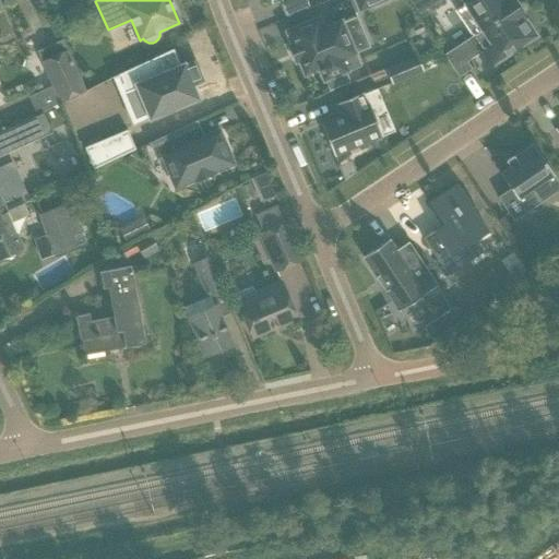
[(294,0),(288,2),(294,13),(325,0),(294,0)]
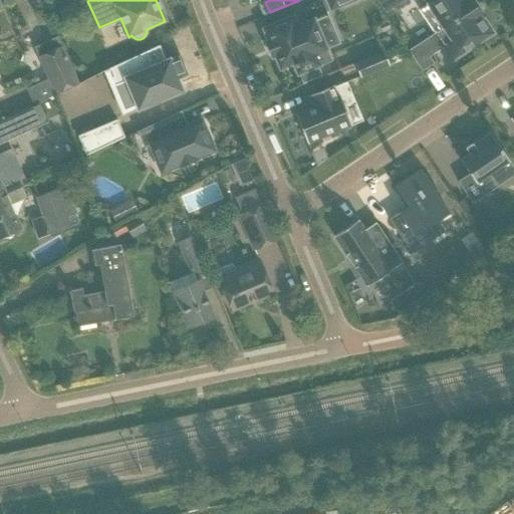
[(355,0),(325,0),(330,11),(355,0)]
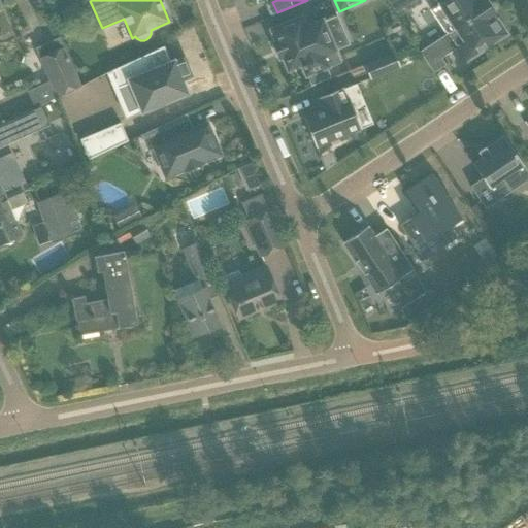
[(396,0),(389,0),(386,2),(394,14),(402,9),(396,0)]
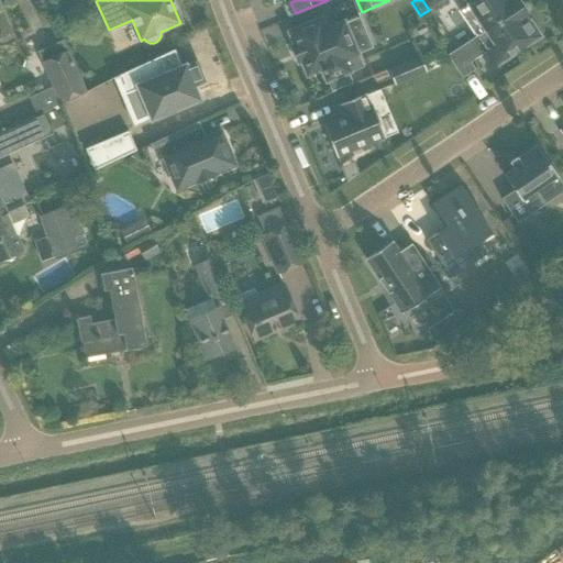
[(464,0),(467,4),(457,10),(475,37),(521,8),(517,0),(464,0)]
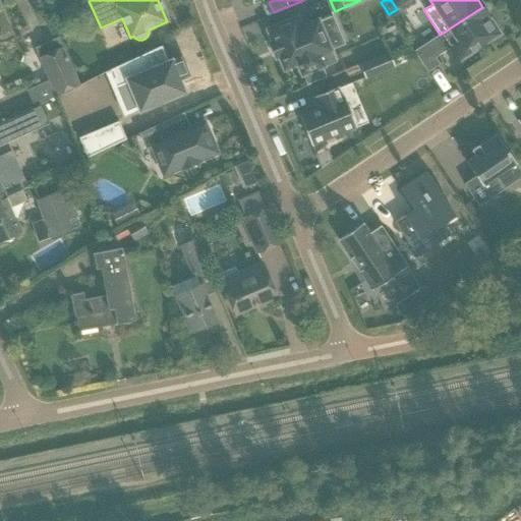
[(440,35),(413,51),(414,52),(427,72),(440,64),(435,57),(449,49),(454,45),(462,57),(461,57),(462,59),(500,35),(488,18),(489,17),(482,7),(440,35)]
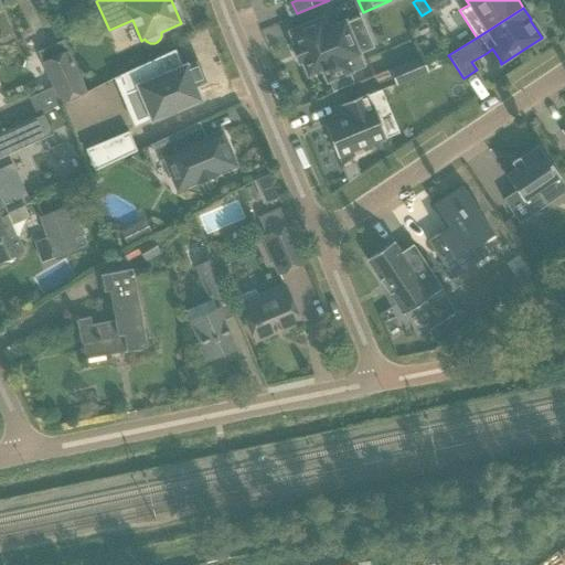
[(60,31),(72,25),(66,13),(54,19),(60,31)]
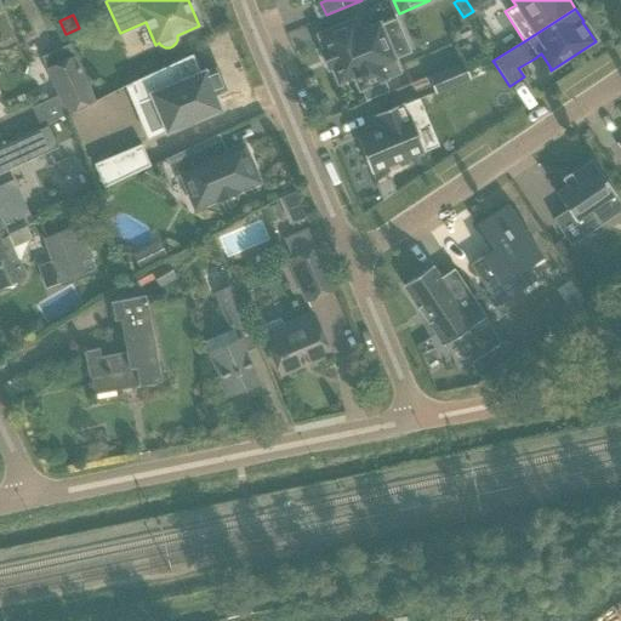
[(354,21),(319,35),(325,51),(322,53),(328,69),(332,68),(339,83),(354,77),(360,90),(365,101),(388,92),(383,80),(385,79),(385,78),(397,73),(392,61),(393,60),(379,26),(359,33),(354,21)]
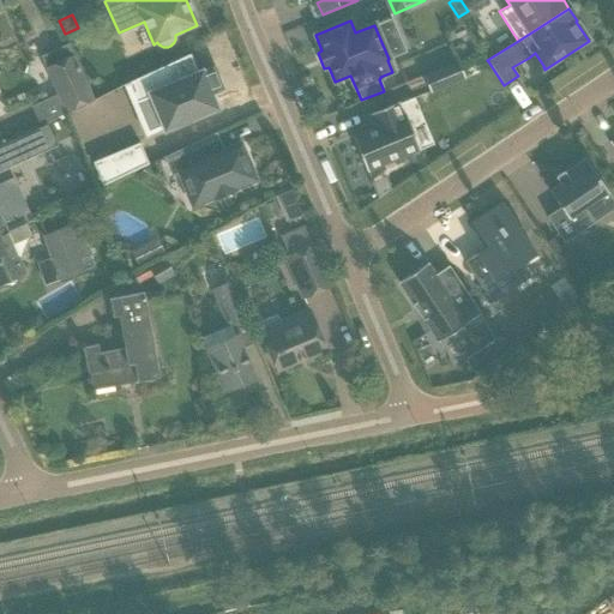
[(68,44),(41,56),(58,95),(66,113),(94,101),(68,44)]
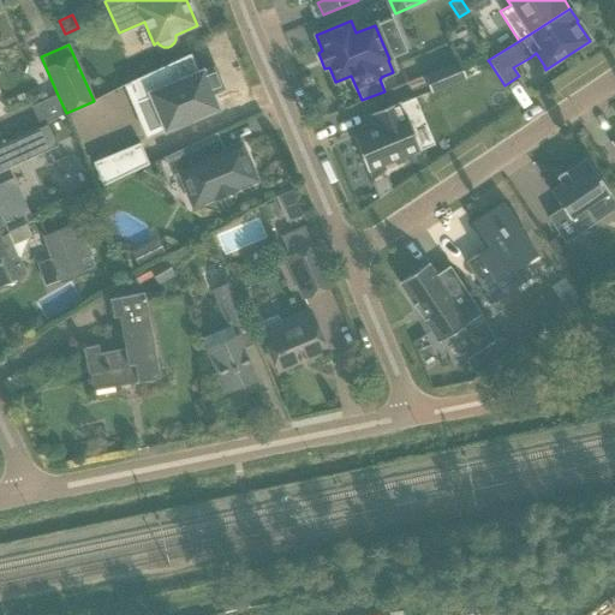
[(190,54),(125,84),(133,103),(150,96),(165,131),(218,109),(212,95),(224,90),(214,66),(198,73),(190,54)]
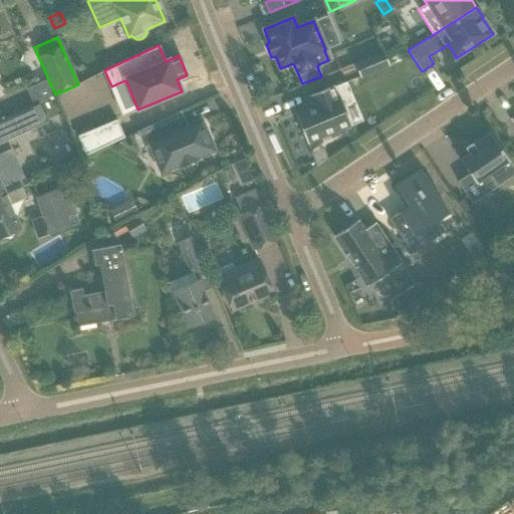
[(383,52),(353,64),(359,78),(389,65),(383,52)]
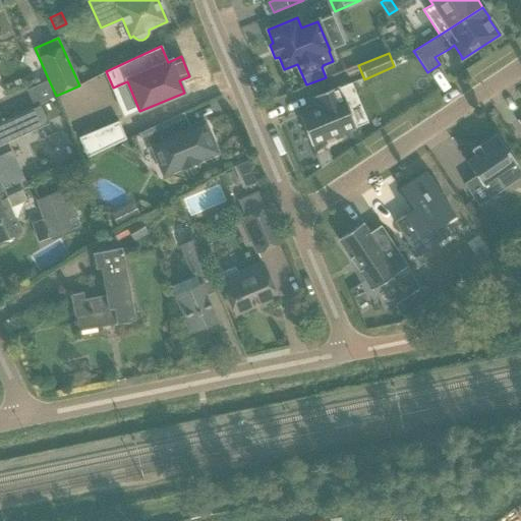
[(317,109),(298,116),(311,147),(356,127),(348,109),(358,105),(359,104),(351,83),(338,89),(338,87),(312,97),(317,109)]
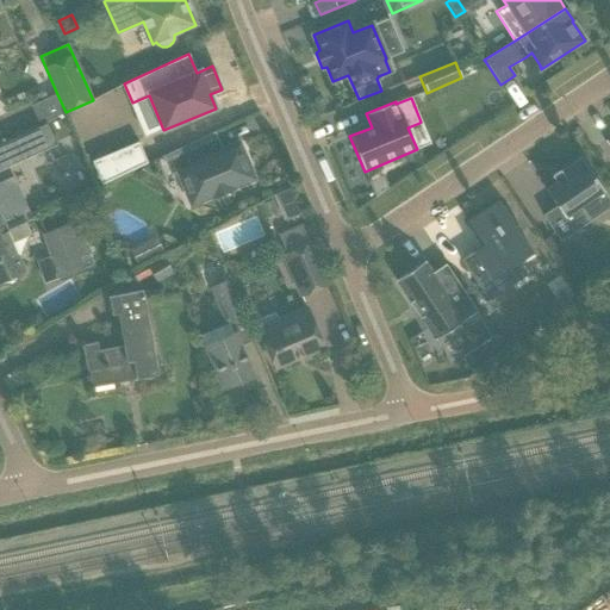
[(47,125),(12,141),(20,161),(56,144),(47,125)]
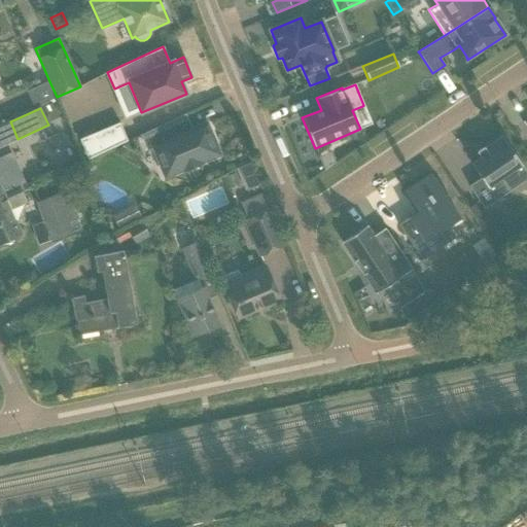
[(184,114),(141,135),(147,149),(152,147),(165,178),(183,170),(183,171),(202,164),(201,163),(219,154),(212,136),(206,124),(202,126),(191,130),(185,116),(184,114)]
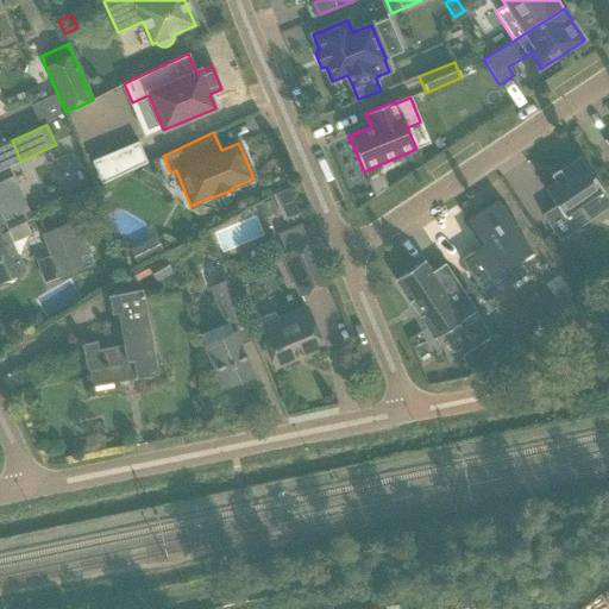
[(138,142),(92,162),(101,184),(148,163),(138,142)]
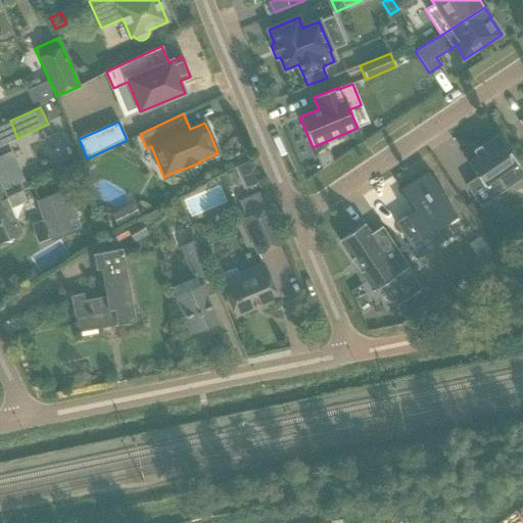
[(477,177),(465,185),(480,207),(506,190),(497,178),(518,164),(518,163),(501,139),(498,135),(483,146),(481,147),(480,146),(473,150),(472,151),(476,156),(467,162),(477,177)]
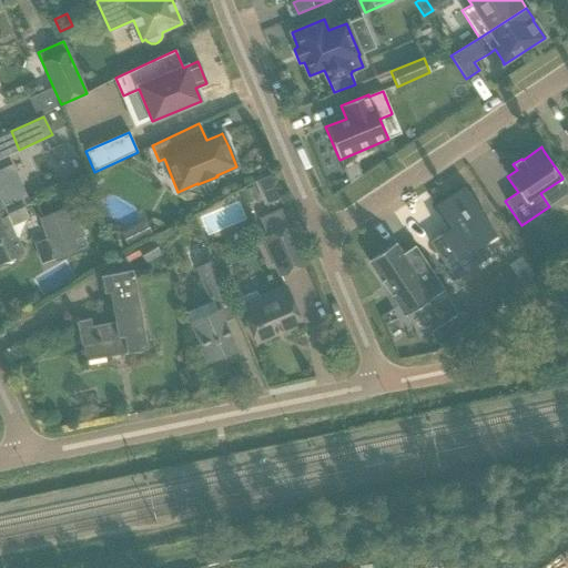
[(0,216),(22,206),(23,208),(30,205),(29,203),(24,193),(18,179),(12,165),(0,170),(0,216)]
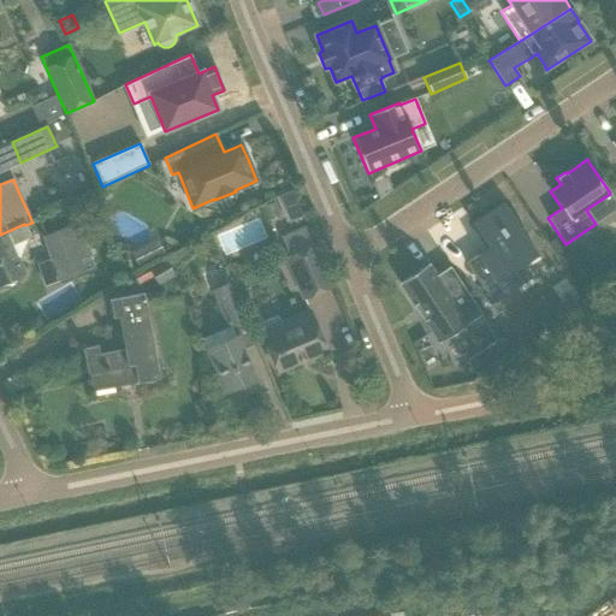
[(288,223),(303,217),(292,190),(277,196),(288,223)]
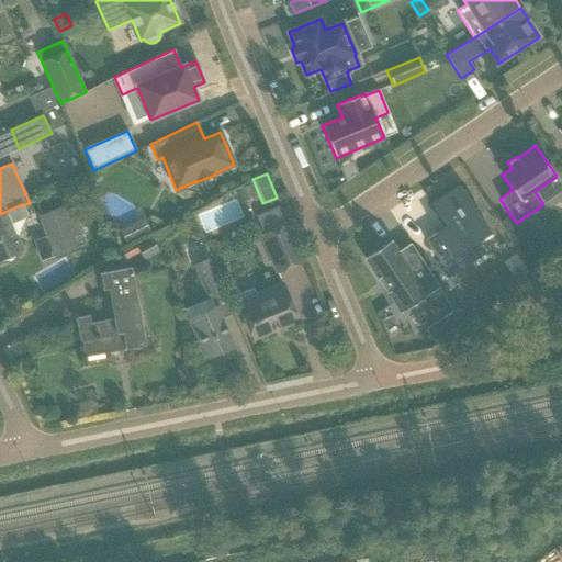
[(445,226),(424,239),(449,278),(471,263),(463,250),(478,240),(490,233),(481,218),(459,184),(429,204),(445,226)]
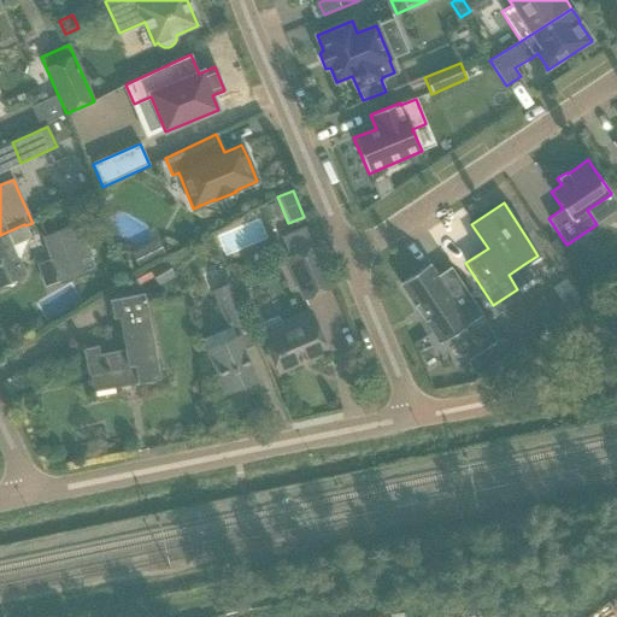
[(24,224),(0,235),(0,287),(25,277),(11,246),(30,238),(25,225),(24,224)]
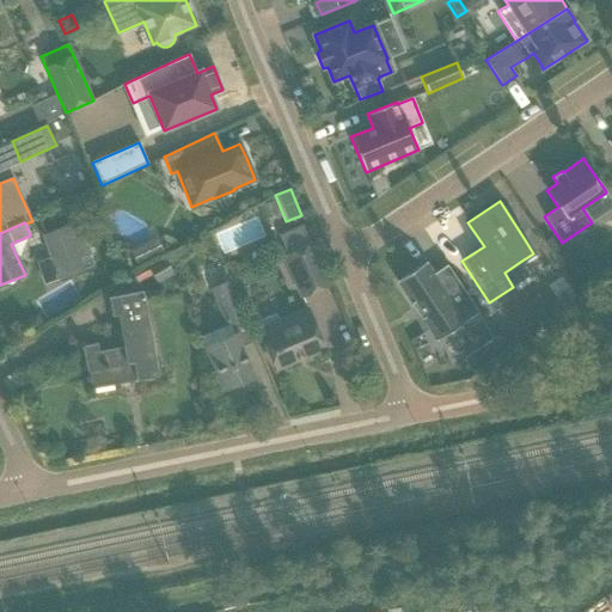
[(311,246),(303,227),(282,237),(289,255),(286,256),(304,295),(331,285),(313,245),(311,246)]
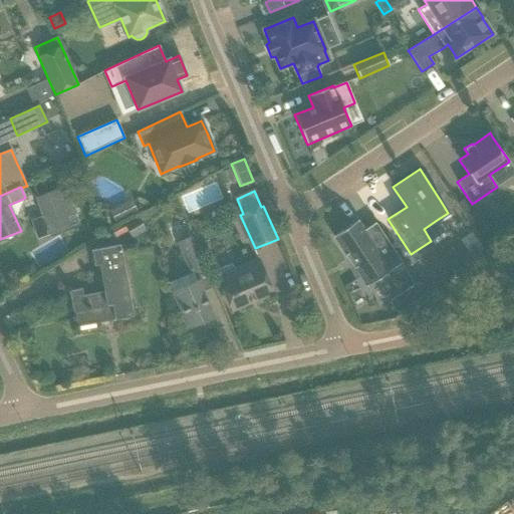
[(57,197),(37,204),(37,205),(42,217),(49,235),(50,237),(62,233),(73,228),(81,225),(73,204),(71,205),(61,208),(57,197)]
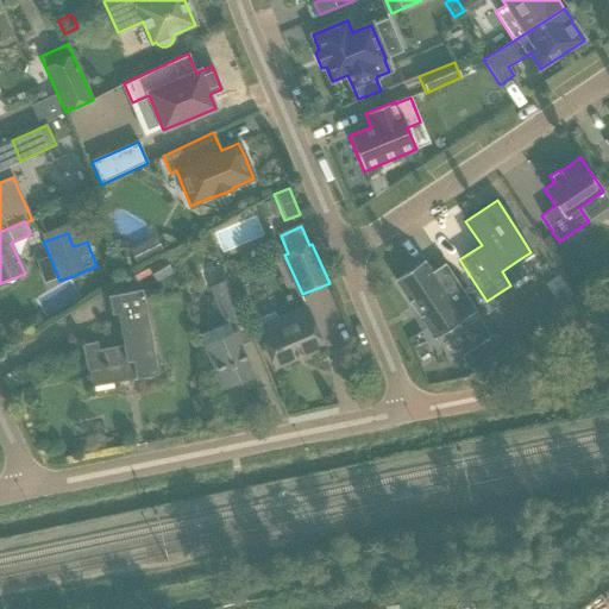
[(146,243),(130,251),(137,265),(154,257),(146,243)]
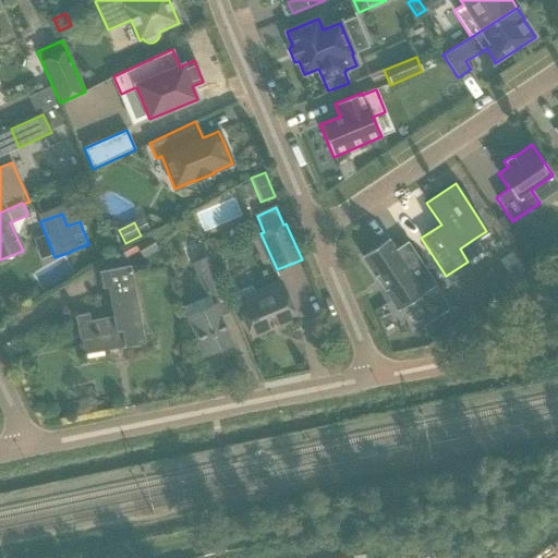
[(511,231),(507,234),(514,247),(523,241),(516,229),(511,231)]
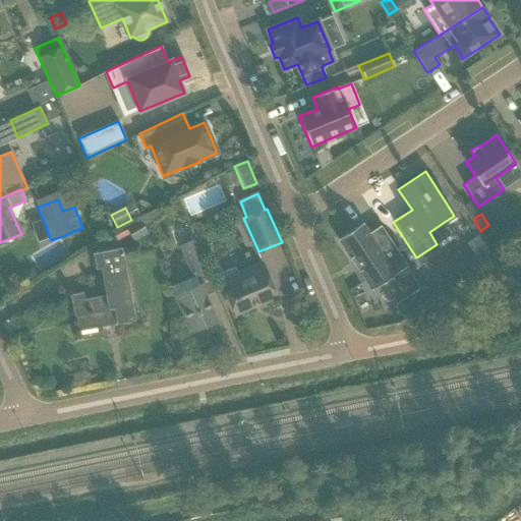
[(132,241),(147,233),(140,220),(125,228),(132,241)]
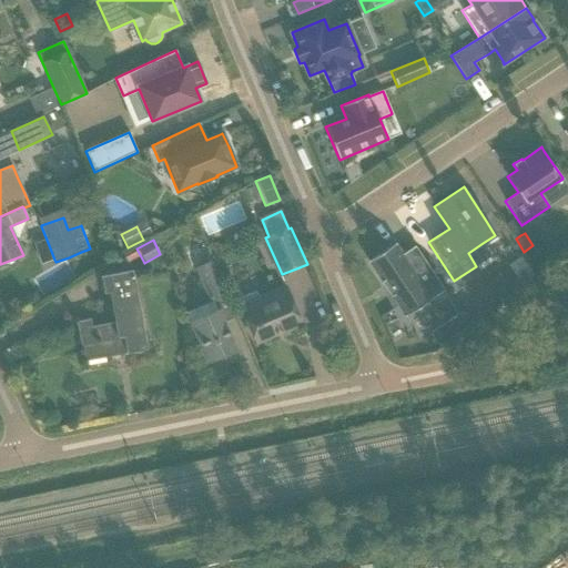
[(192,270),(195,267),(212,261),(202,240),(183,247),(192,270)]
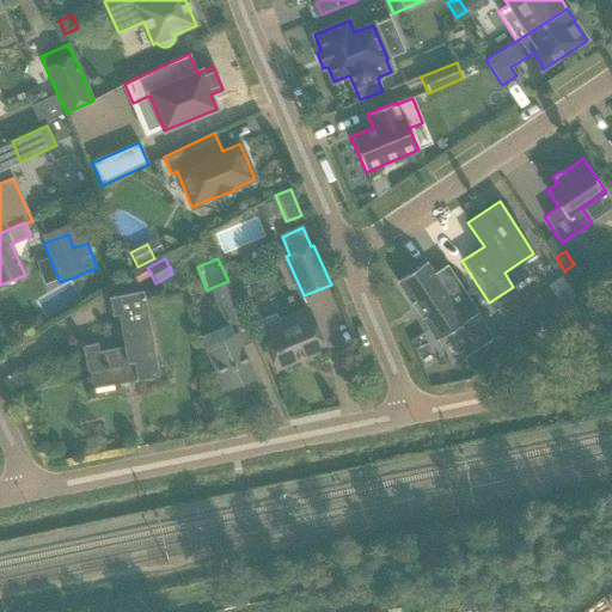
[(426,262),(397,281),(398,282),(410,301),(411,304),(410,304),(421,320),(422,319),(423,320),(435,340),(436,340),(436,341),(436,342),(465,323),(465,322),(469,320),(478,313),(478,314),(479,313),(479,312),(447,265),(446,265),(434,274),(427,264),(427,263),(426,262)]
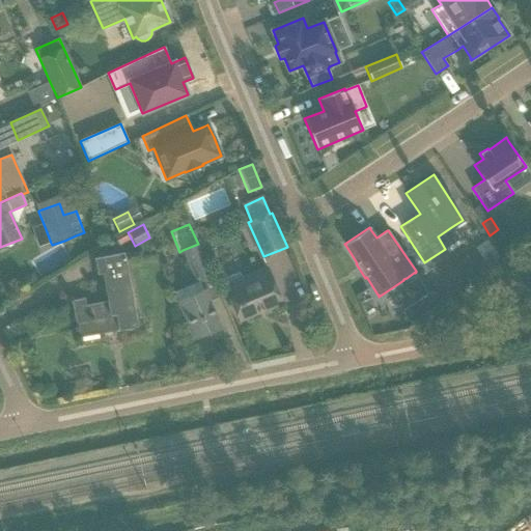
[(198,244),(183,250),(193,276),(196,283),(213,276),(210,270),(199,244),(198,244)]
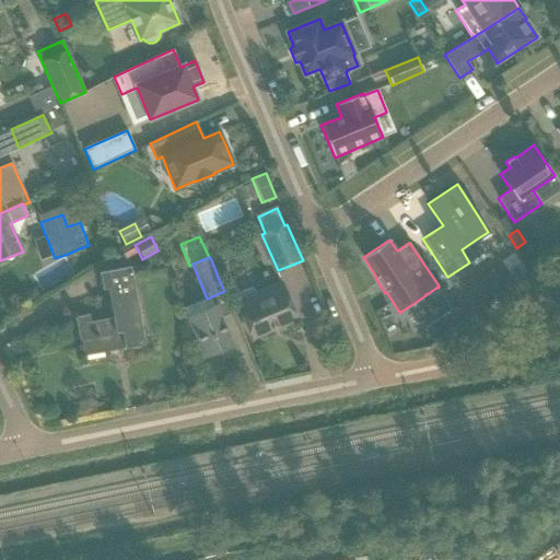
[(144,345),(130,267),(100,272),(102,290),(106,289),(112,318),(90,323),(89,315),(76,317),(82,357),(144,345)]
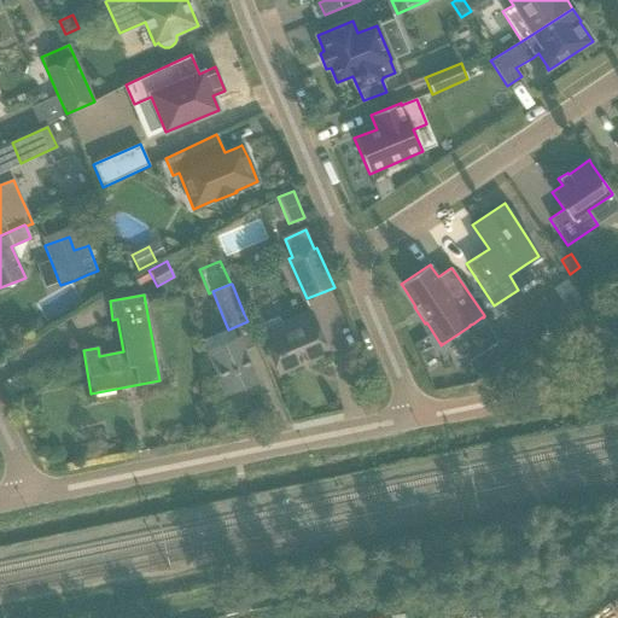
[(278,318),(260,325),(262,333),(269,350),(279,373),(327,353),(318,330),(310,313),(281,325),(278,318)]
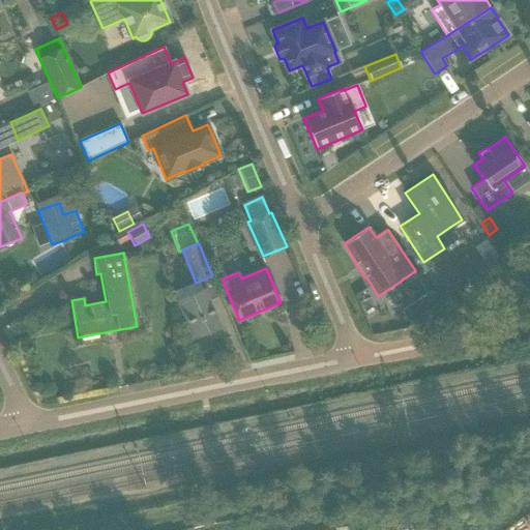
[(194,339),(221,327),(205,290),(177,301),(194,339)]
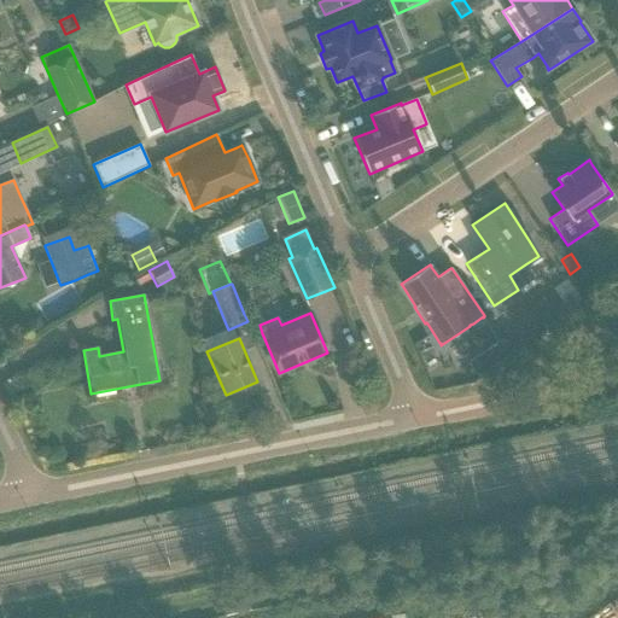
[(500,340),(489,348),(500,363),(509,356),(500,340)]
